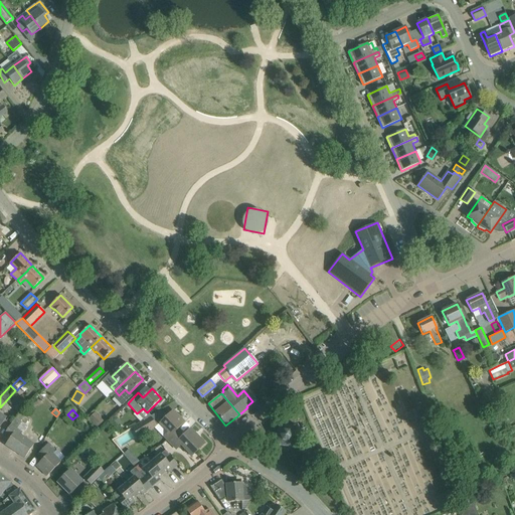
[(177,430),(183,423),(184,422),(173,410),(165,417),(159,423),(167,433),(163,437),(166,441),(177,430)]
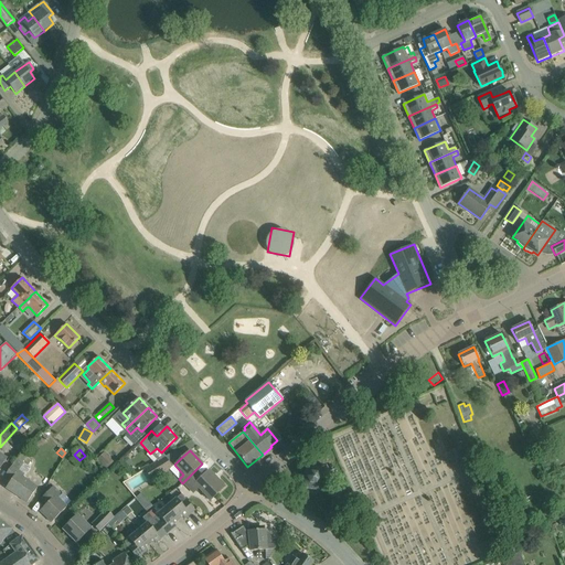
[(113,461),(104,452),(99,458),(98,459),(107,468),(113,462),(113,461)]
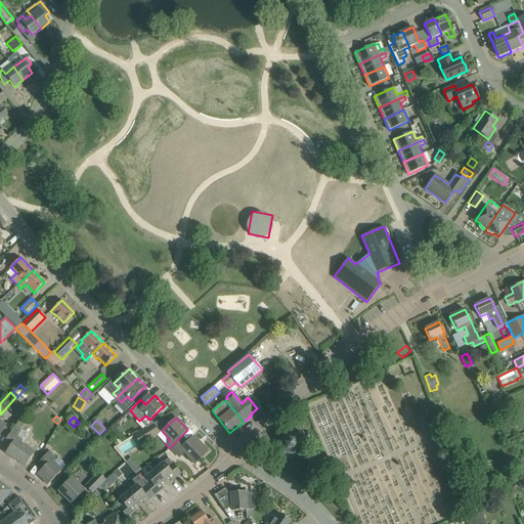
[(154,424),(134,435),(140,445),(159,433),(154,424)]
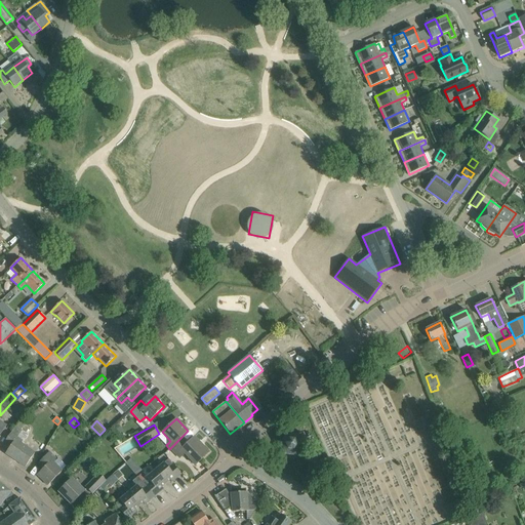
[(11,433),(4,442),(10,446),(5,453),(25,468),(35,452),(22,443),(23,441),(17,437),(22,431),(15,426),(11,433)]
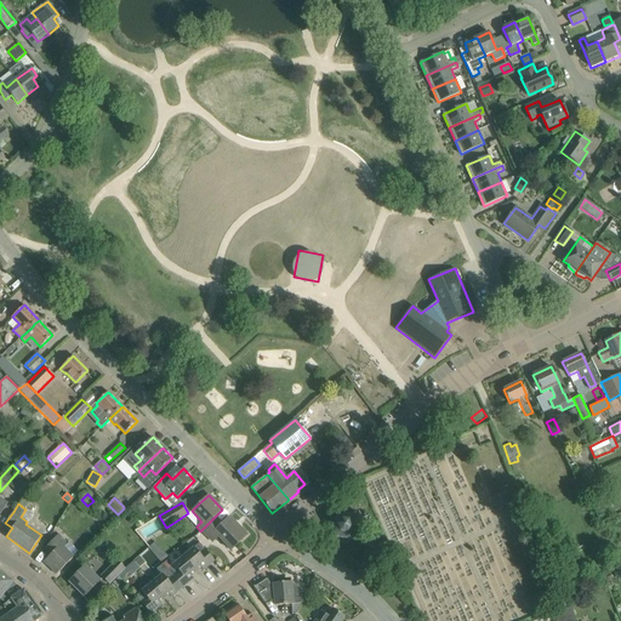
[(336,537),(339,537),(349,539),(358,528),(364,524),(363,522),(363,520),(364,523),(369,520),(369,519),(370,518),(368,512),(366,513),(365,512),(360,513),(362,516),(359,516),(358,513),(352,516),(339,514),(330,525),(332,528),(328,530),(331,536),(335,535),(336,537)]
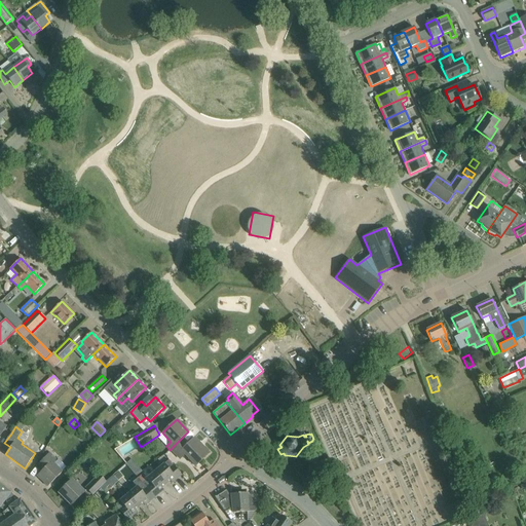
[(187,445),(181,439),(170,450),(179,459),(184,454),(196,465),(210,453),(209,452),(209,451),(205,447),(203,447),(194,438),(187,445)]
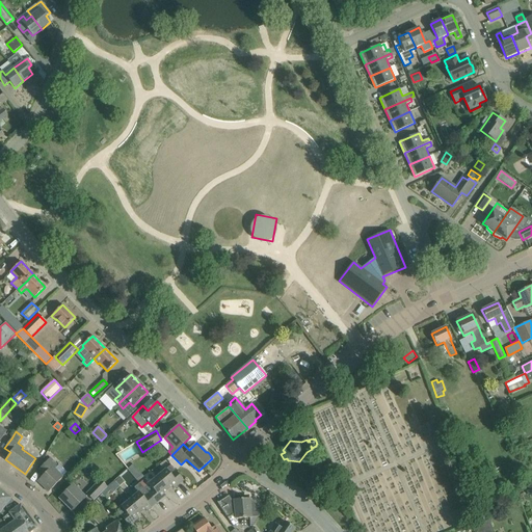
[(58,466),(50,458),(38,470),(44,474),(37,481),(49,491),(62,477),(54,469),(58,466)]
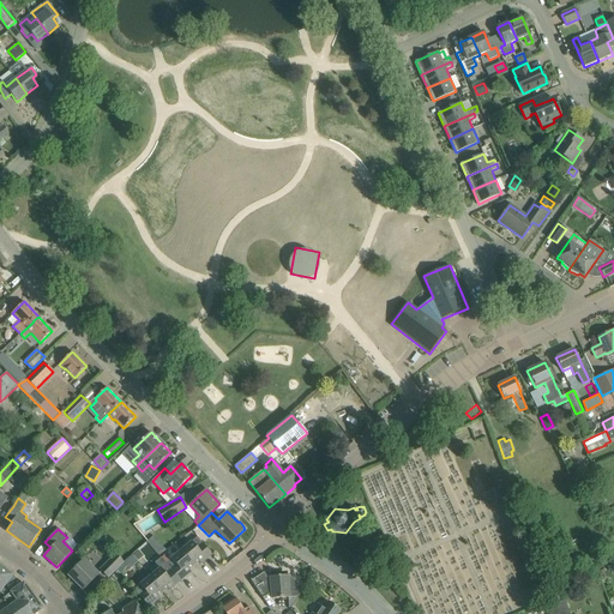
[(156,536),(149,540),(158,554),(166,551),(156,536)]
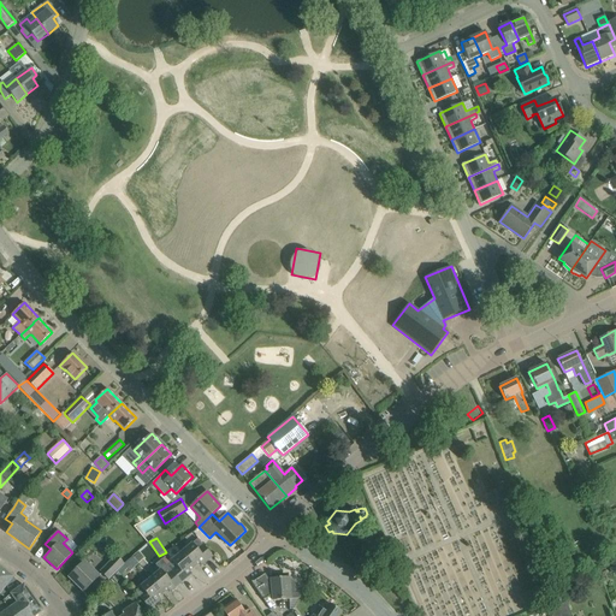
[(201,566),(207,561),(213,556),(197,538),(182,551),(195,567),(199,563),(201,566)]
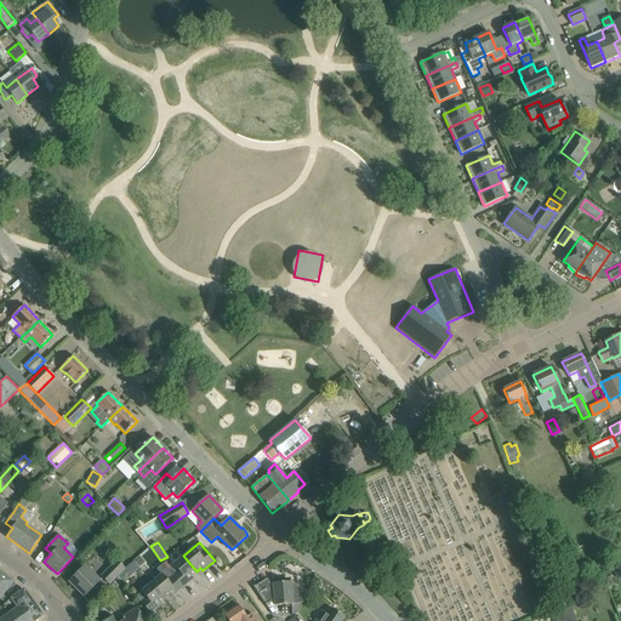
[(183,556),(174,565),(174,567),(169,570),(182,587),(193,577),(192,575),(197,571),(183,556)]
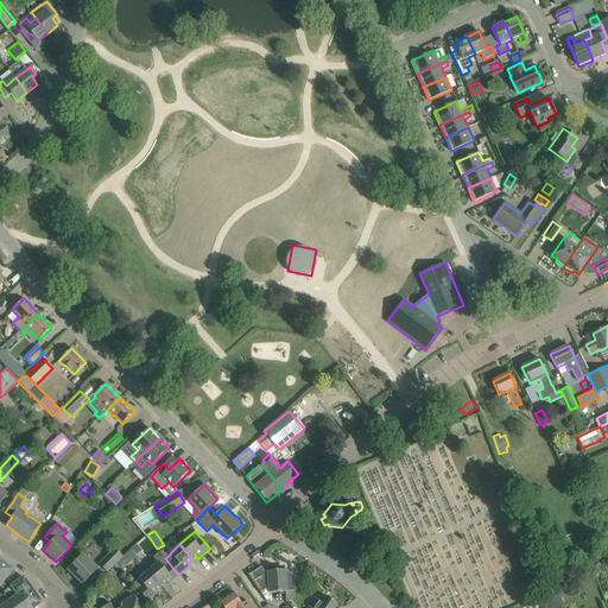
[(137,556),(143,551),(138,545),(132,550),(137,556)]
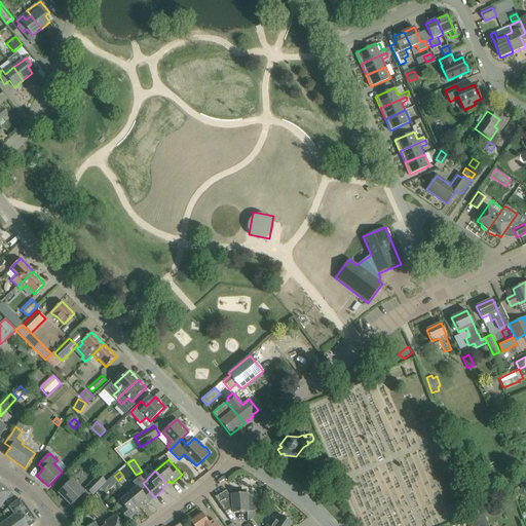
[(92,494),(105,481),(99,474),(85,487),(92,494)]
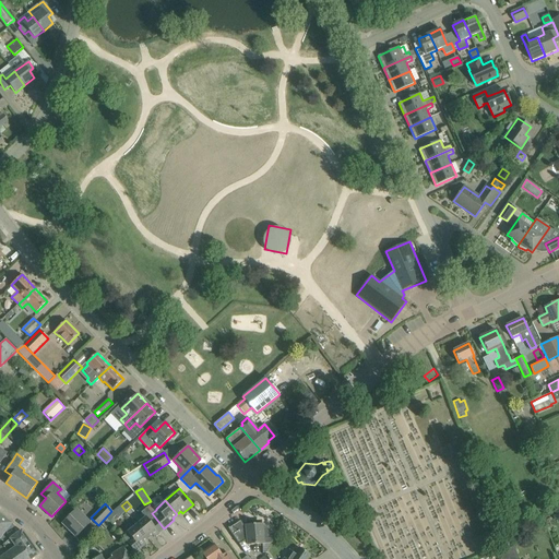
[(141,513),(145,518),(137,524),(147,538),(152,534),(154,537),(164,528),(152,513),(146,508),(141,513)]
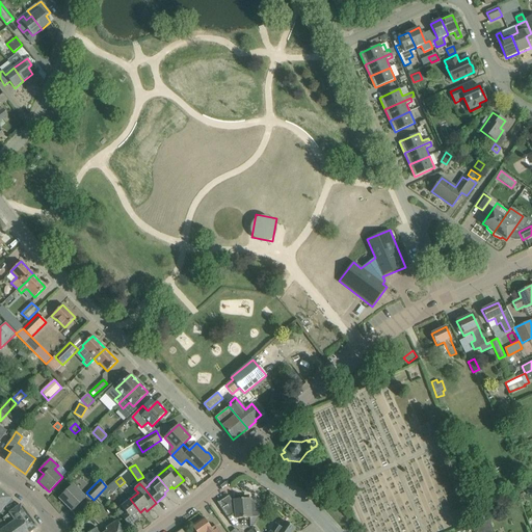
[(72,511),(76,507),(85,498),(73,485),(59,499),(72,511)]
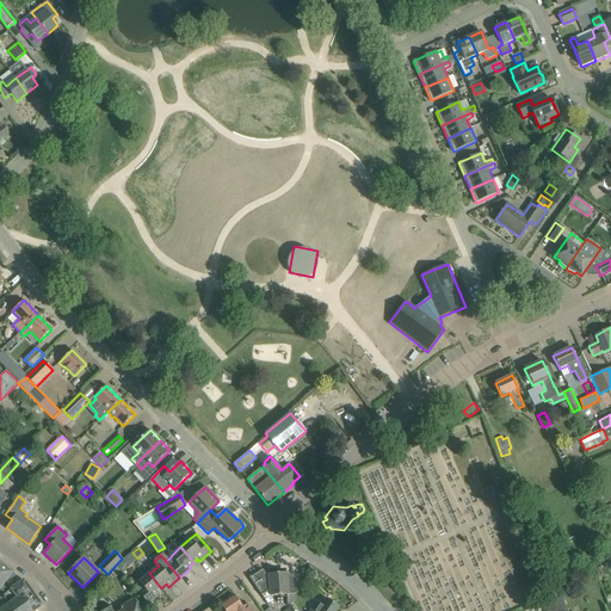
[(117,566),(124,572),(128,567),(122,561),(117,566)]
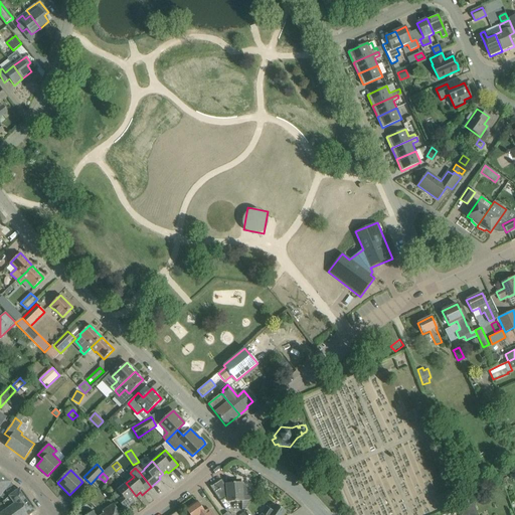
[(0,475),(0,495),(7,487),(10,483),(0,475)]
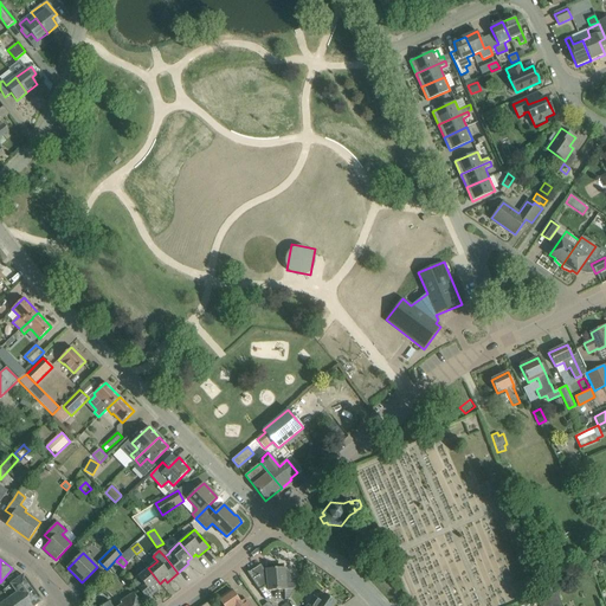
[(284,599),(289,599),(301,577),(291,572),(285,572),(284,568),(266,569),(264,571),(260,566),(263,565),(262,563),(247,573),(266,600),(272,595),(269,591),(284,590),(284,599)]
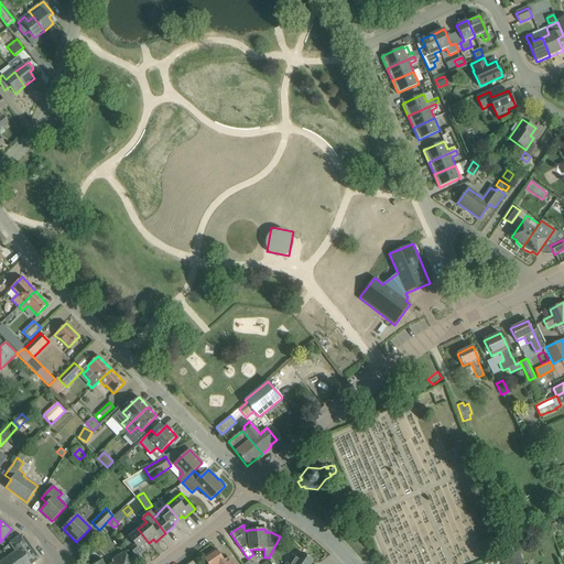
[(8,533),(0,542),(0,544),(4,548),(9,544),(14,553),(19,550),(30,563),(32,563),(38,561),(38,557),(28,543),(22,535),(21,537),(11,529),(8,533)]
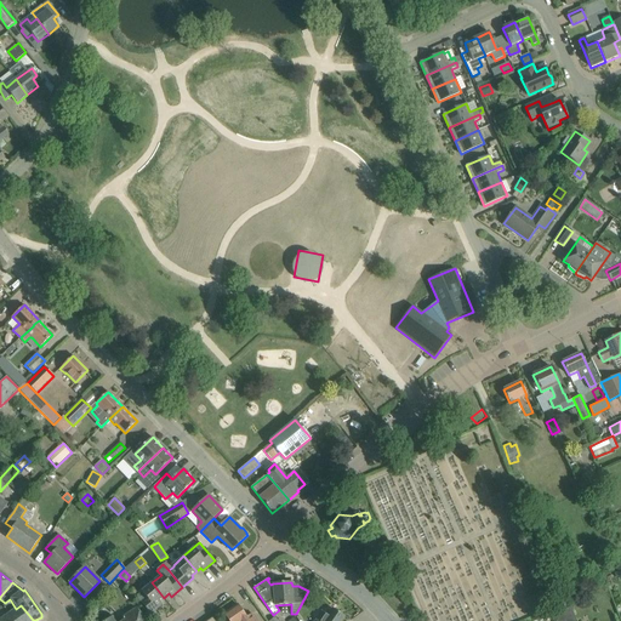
[(151,614),(157,609),(161,604),(159,602),(164,598),(152,582),(136,596),(151,614)]
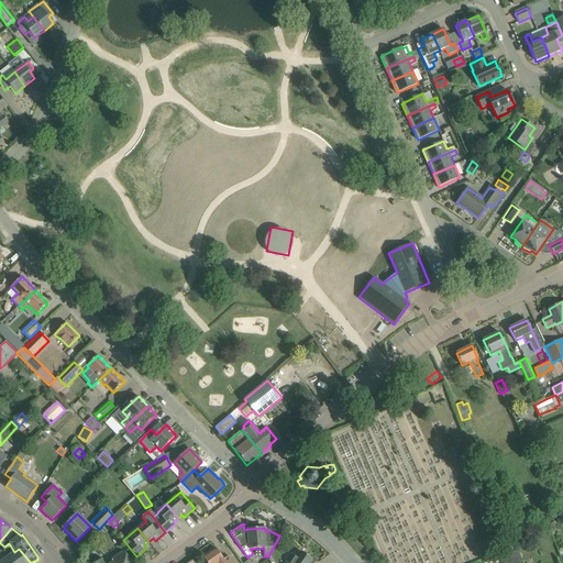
[(14,552),(9,543),(4,547),(2,549),(7,554),(8,556),(14,552)]
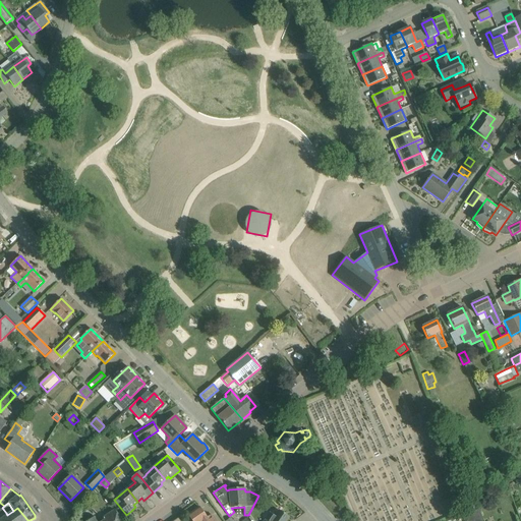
[(216,520),(213,516),(212,516),(211,515),(207,518),(199,507),(187,515),(191,520),(216,520)]
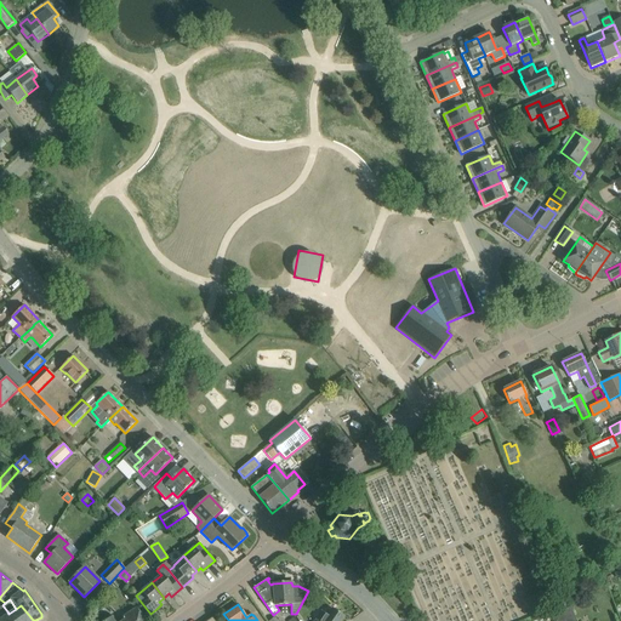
[(13,620),(33,620),(21,605),(16,609),(9,614),(13,620)]
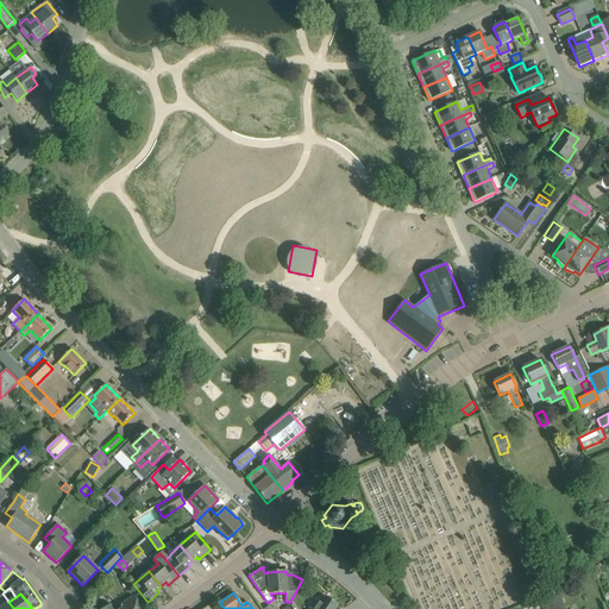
[(558,596),(554,608),(564,608),(565,608),(559,595),(558,596)]
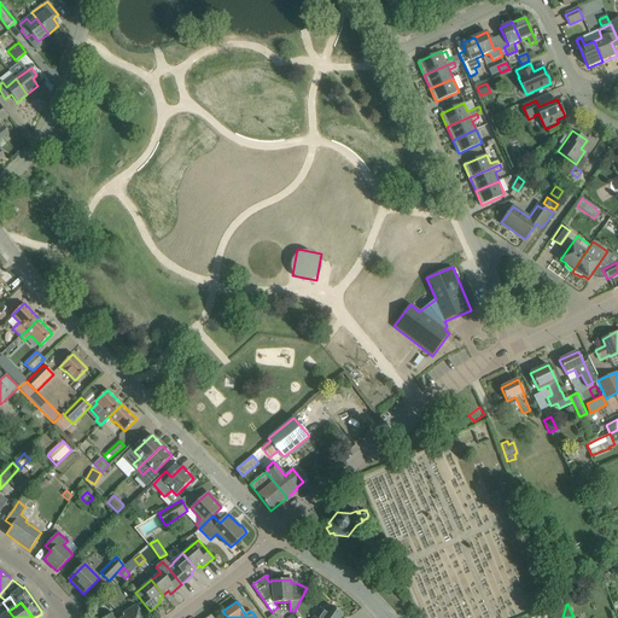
[(111,617),(110,614),(105,617),(144,617),(136,605),(122,614),(123,617),(121,617),(111,617)]
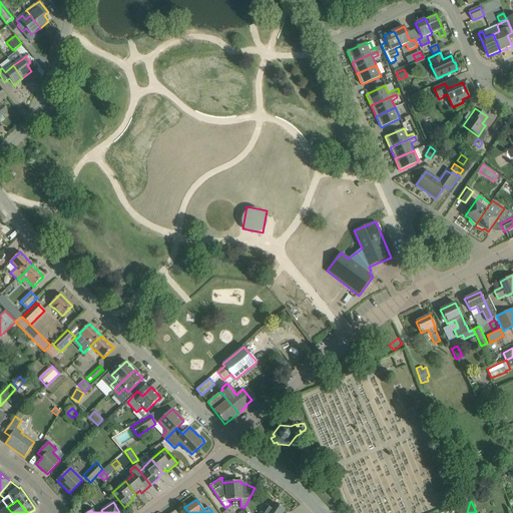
[(459,512),(467,512),(470,502),(461,505),(459,512)]
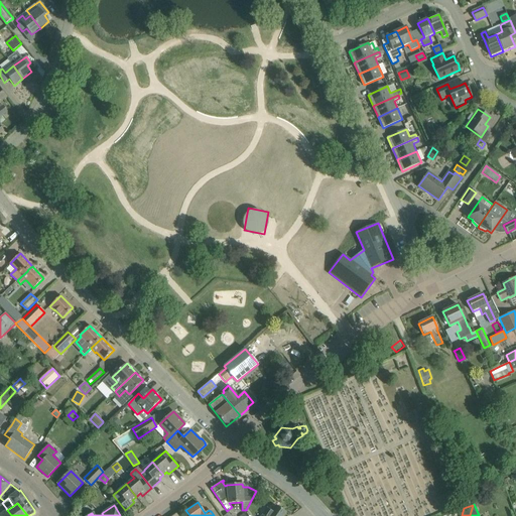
[(261,515),(283,515),(286,513),(276,506),(272,511),(267,508),(261,515)]
